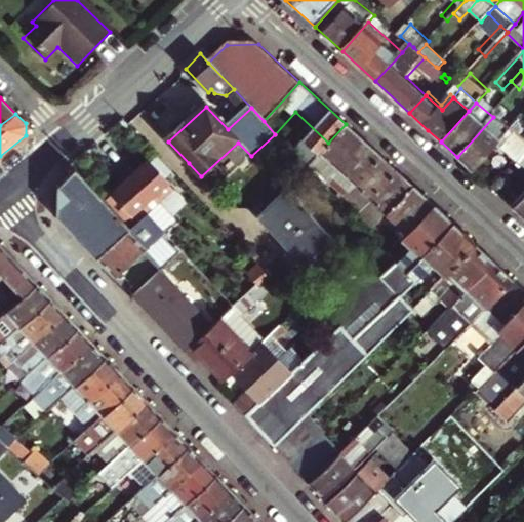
[(523,141),(493,117),(457,157),(474,171),(499,144),(518,162),(523,155),(523,141)]
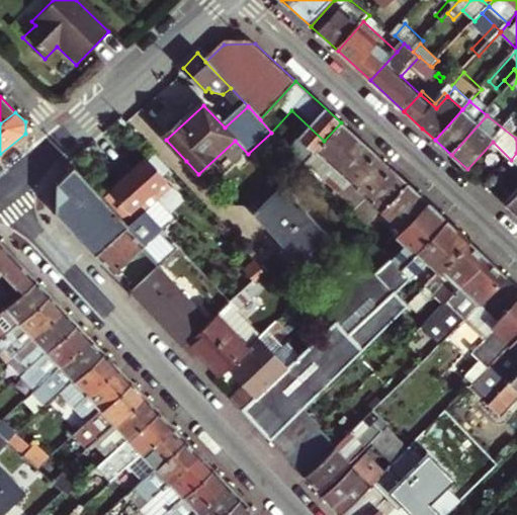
[(324,141),(302,165),(319,183),(359,140),(341,122),(324,141)]
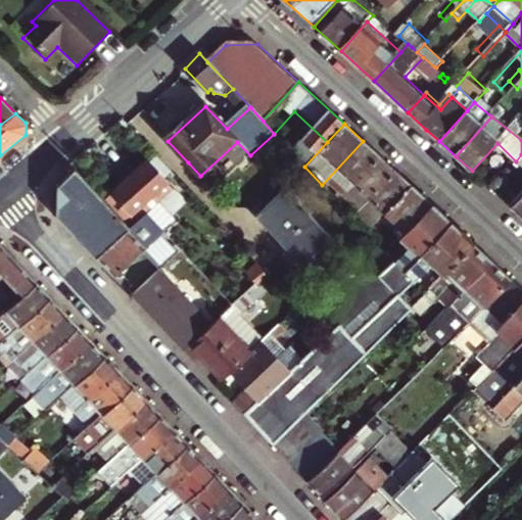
[(363,141),(322,185),(337,201),(380,156),(363,141)]
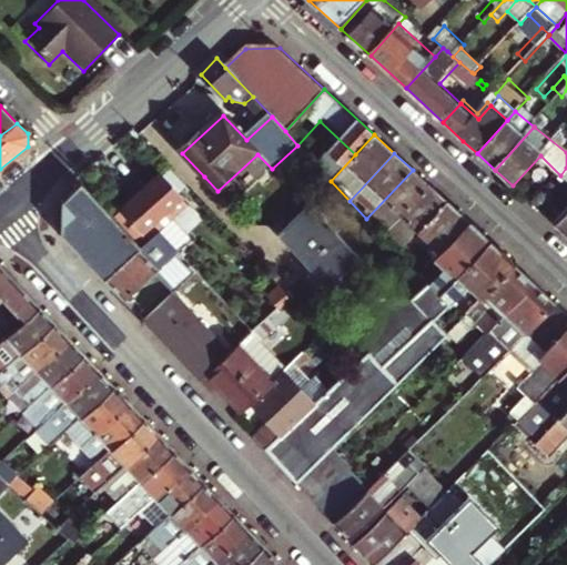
[(566,168),(560,175),(566,180),(566,188),(544,214),(566,235),(566,168)]
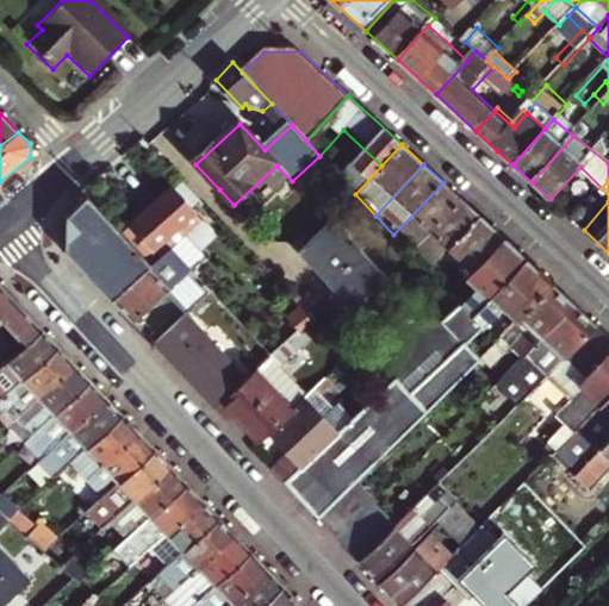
[(199,201),(181,182),(173,191),(171,188),(160,198),(153,189),(136,205),(144,214),(124,233),(155,261),(175,242),(191,227),(194,231),(203,223),(190,210),(199,201)]
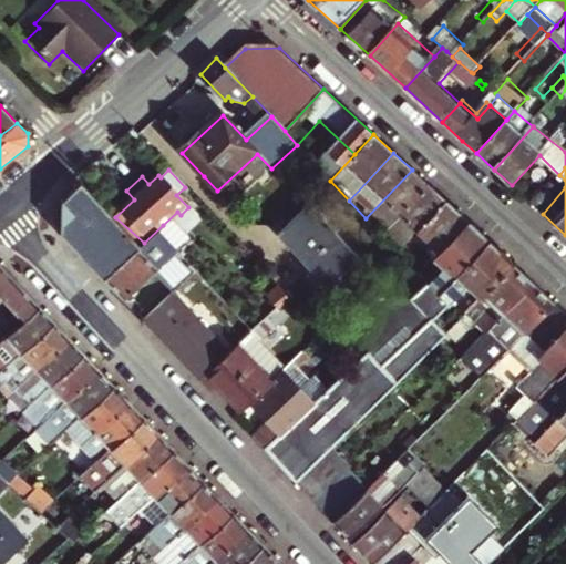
[(430,186),(412,170),(366,218),(382,236),(430,186)]
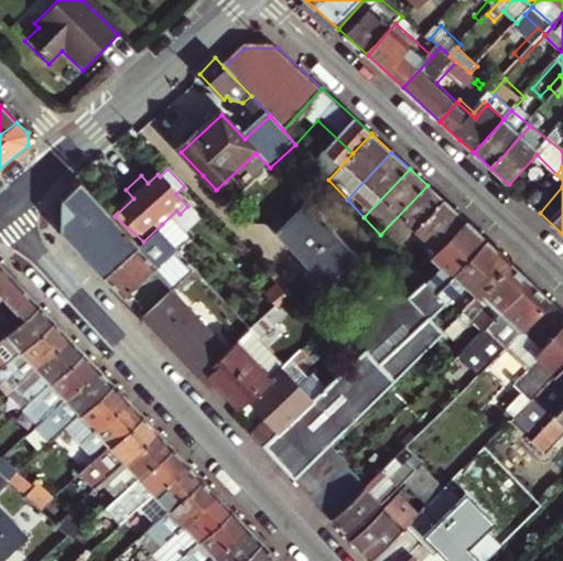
[(61,232),(105,279),(143,241),(115,216),(82,185),(62,203),(61,232)]
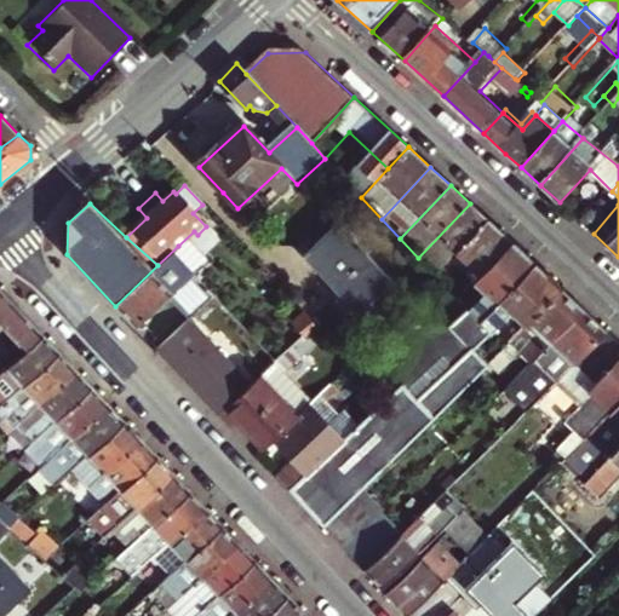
[(470,203),(418,258),(435,277),(441,271),(459,253),(489,222),(470,203)]
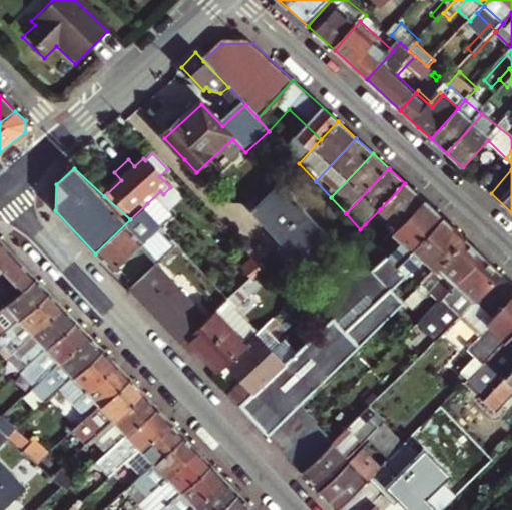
[(380,209),(395,224),(399,228),(424,201),(405,183),(380,209)]
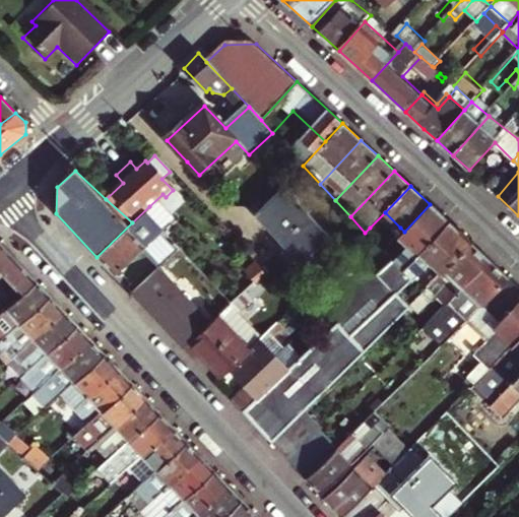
[(330,239),(284,191),(264,210),(255,218),(301,266),(330,239)]
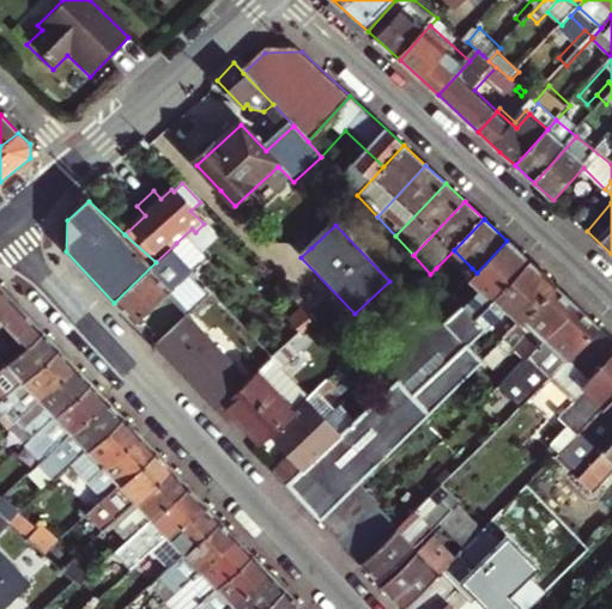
[(477,273),(462,286),(454,296),(476,317),(529,261),(507,241),(477,273)]
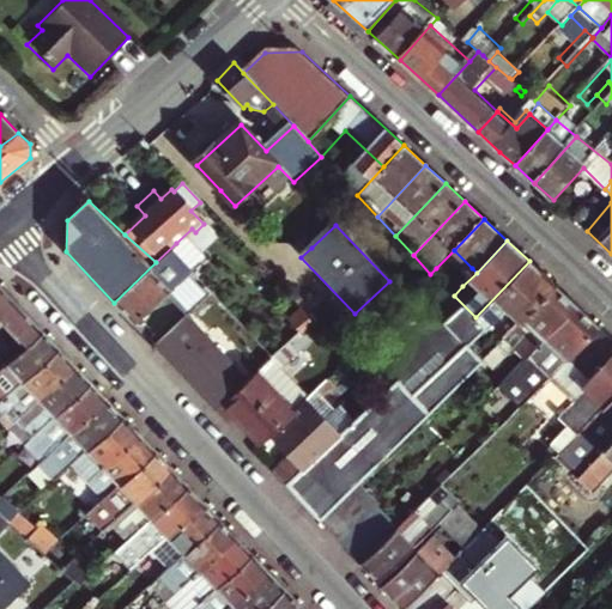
[(168,294),(188,316),(217,287),(176,243),(156,262),(114,303),(135,326),(168,294)]
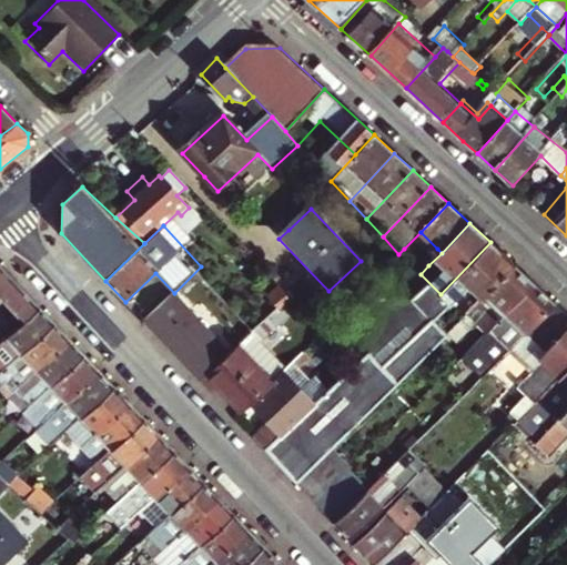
[(515,265),(490,242),(441,294),(448,303),(466,284),(479,300),(485,294),(515,265)]
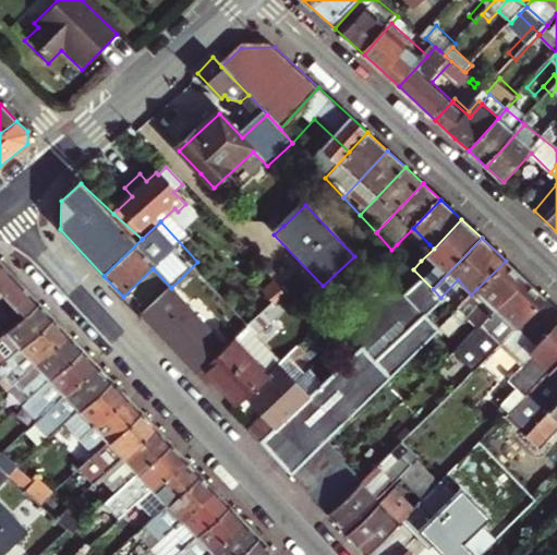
[(391,250),(401,261),(402,260),(413,269),(421,261),(410,251),(406,246),(402,249),(397,244),(391,250)]
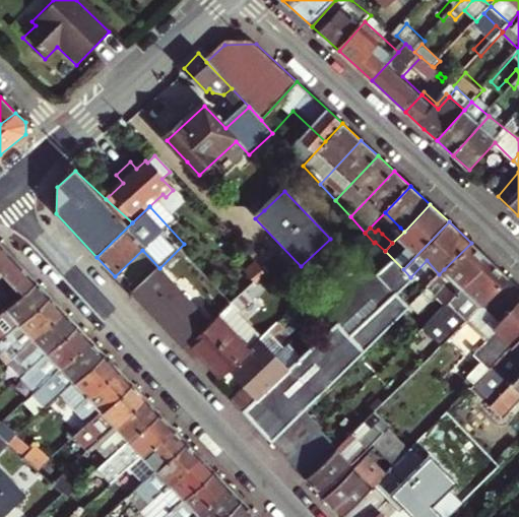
[(382,234),(392,243),(404,232),(400,228),(393,234),(387,228),(382,234)]
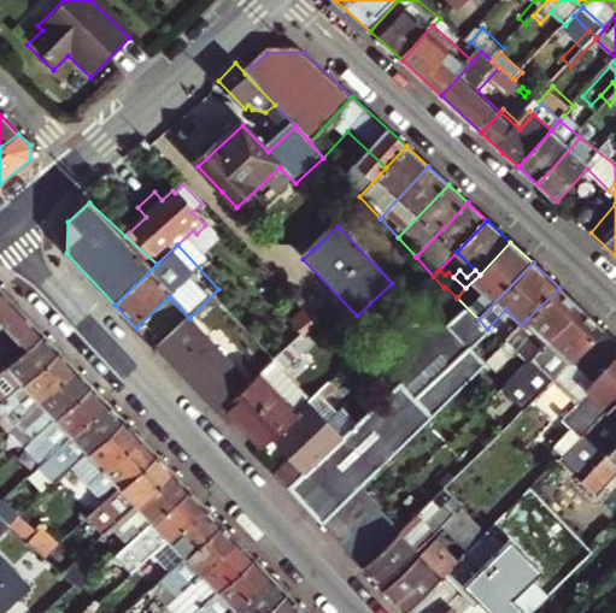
[(348,497),(488,358),(482,352),(486,347),(477,339),(487,329),(479,319),(457,298),(445,287),(444,288),(368,354),(399,388),(350,434),(339,443),(288,490),(322,525),(348,497)]
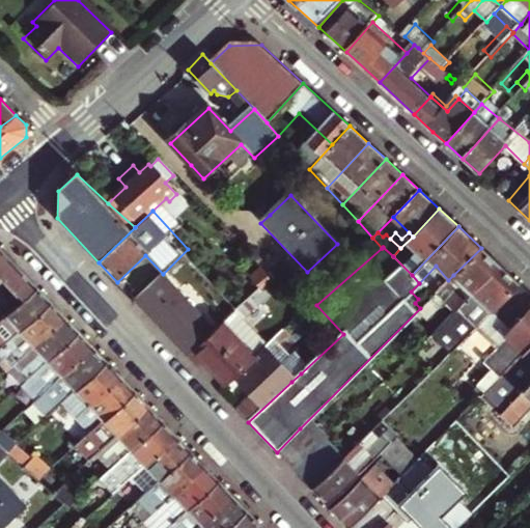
[(0,290),(7,299),(14,307),(35,286),(0,248),(0,290)]
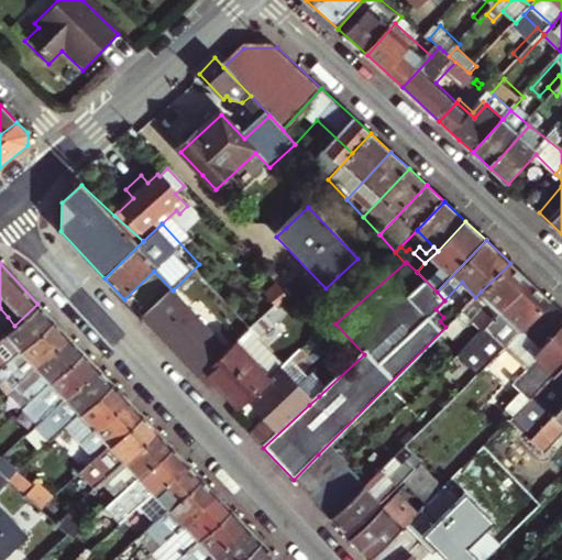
[(471,324),(478,331),(529,281),(510,263),(481,292),(491,302),(475,317),(471,311),(464,318),(459,314),(445,327),(450,331),(459,324),(464,329),(471,324)]
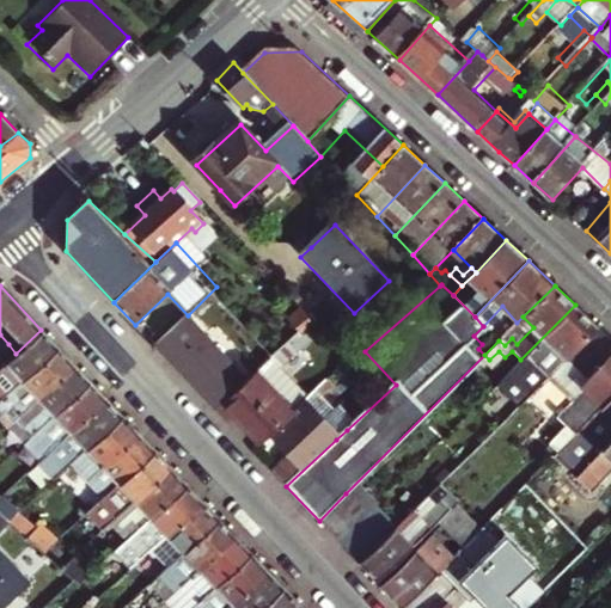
[(575,305),(520,360),(505,376),(526,398),(549,375),(598,325),(575,305)]
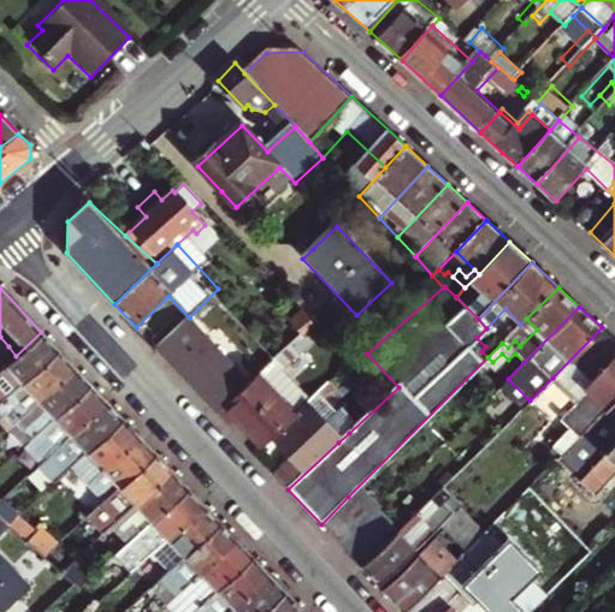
[(293,326),(307,342),(319,330),(306,314),(293,326)]
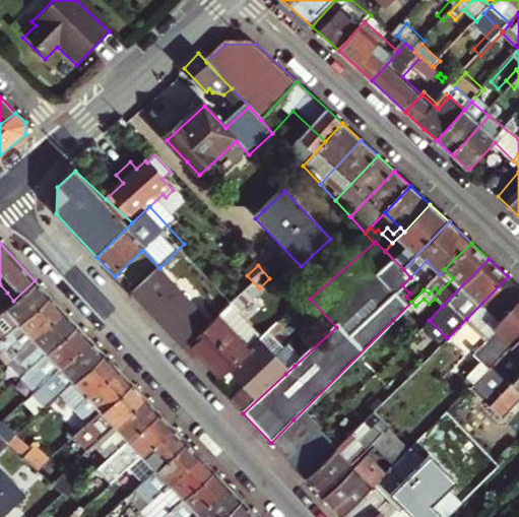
[(185,350),(210,327),(156,270),(132,295),(185,350)]
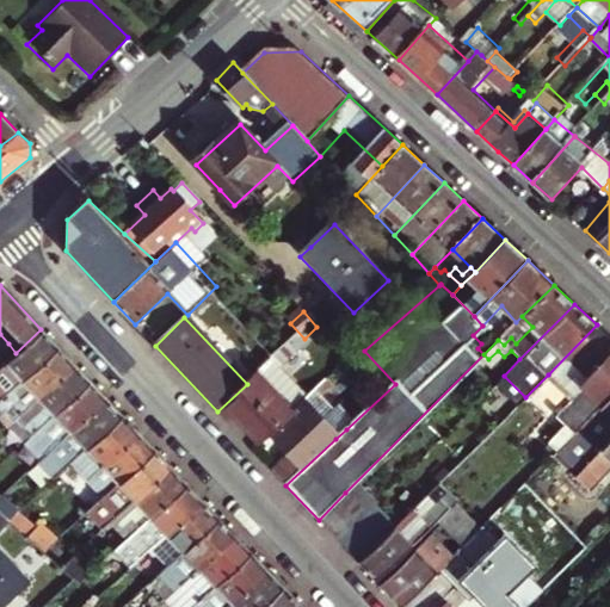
[(609,336),(597,324),(548,375),(590,416),(609,395),(609,336)]
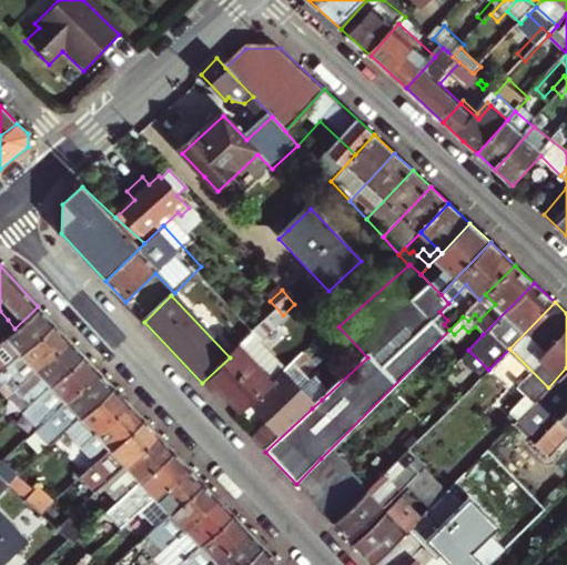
[(0,370),(3,374),(57,325),(38,306),(14,329),(3,340),(0,342),(0,370)]
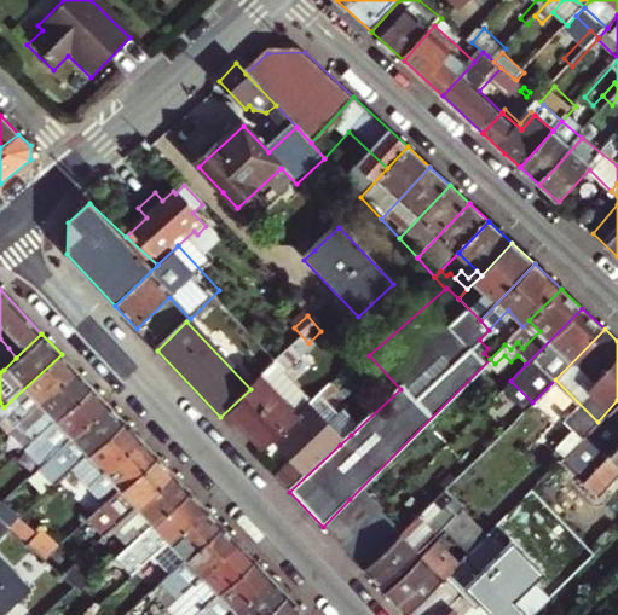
[(0,411),(16,429),(78,372),(62,354),(4,407),(0,410),(0,411)]
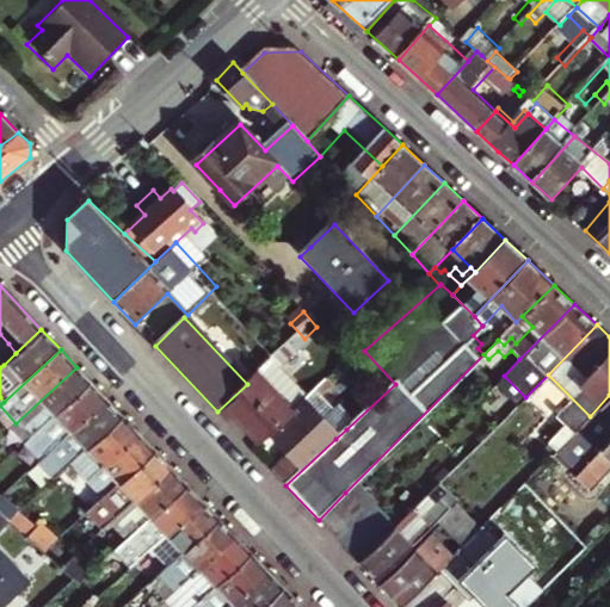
[(273,361),(247,384),(217,412),(230,426),(234,421),(256,446),(269,435),(305,404),(308,401),(273,361)]
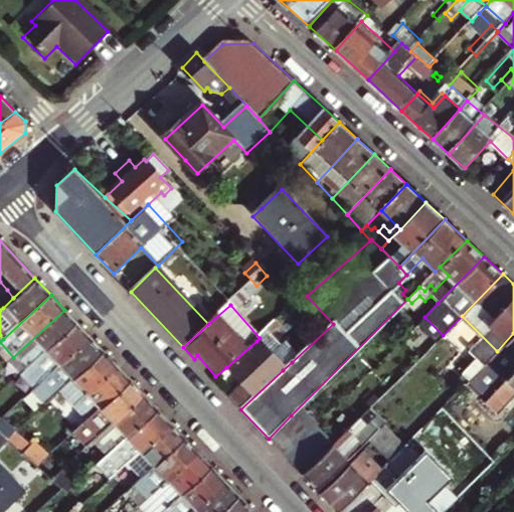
[(19,378),(77,324),(64,310),(13,357),(2,367),(15,381),(19,378)]
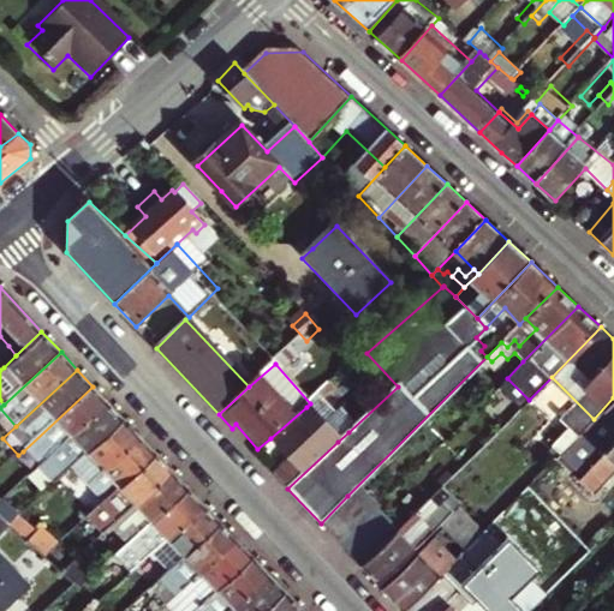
[(321,403),(322,402),(335,391),(331,385),(316,397),(321,403)]
